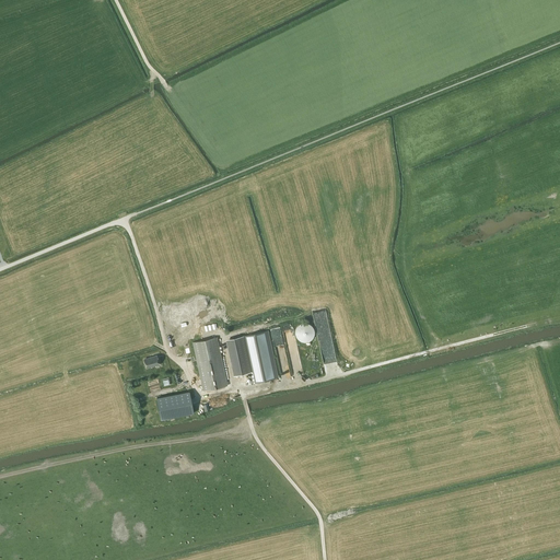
[(305,323),(303,323),(301,324),(300,324),(298,326),(296,326),(296,327),(295,329),(295,333),(295,335),(296,337),(296,338),(299,339),(300,340),(301,341),(303,341),(304,341),(306,341),(307,341),(310,340),(311,339),(312,338),(314,336),(314,335),(314,333),(314,330),(314,328),(313,327),(312,326),(310,324),(308,324),(306,323),(305,323)]
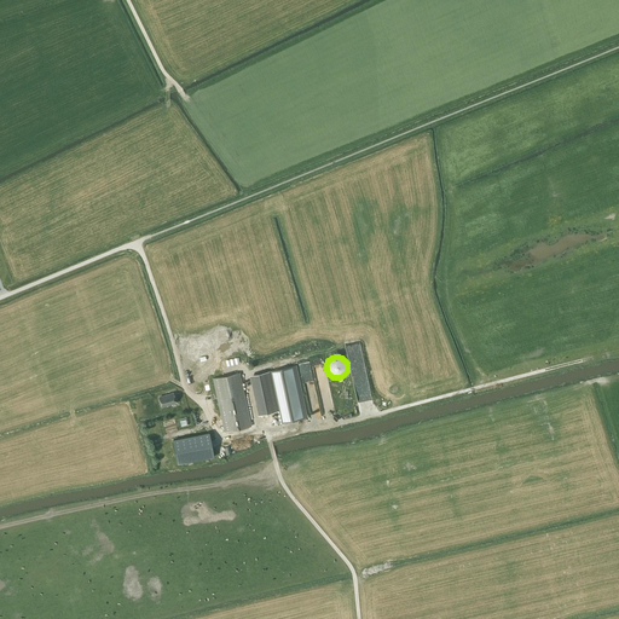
[(307,417),(295,365),(266,371),(253,374),(261,414),(275,411),(278,423),(307,417)]
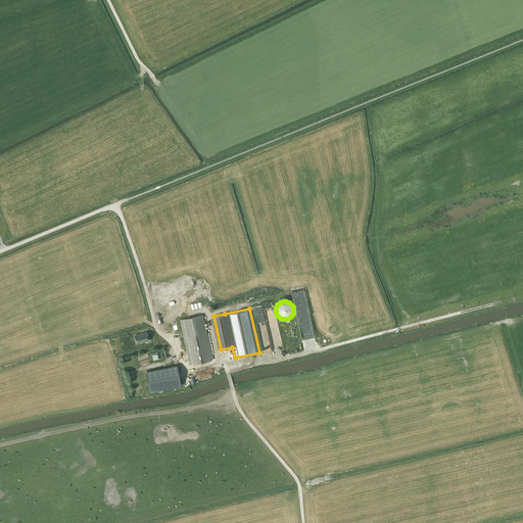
[(212,360),(202,315),(180,320),(190,365),(212,360)]
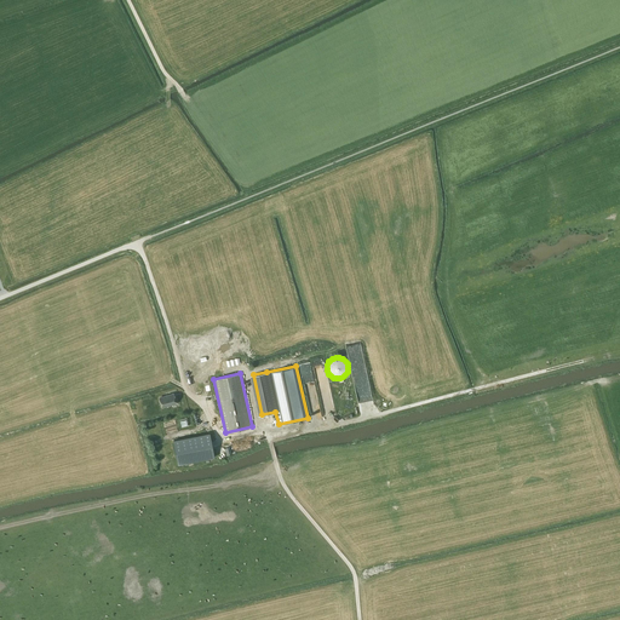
[(177,403),(173,394),(165,396),(159,399),(161,407),(167,405),(167,406),(177,403)]
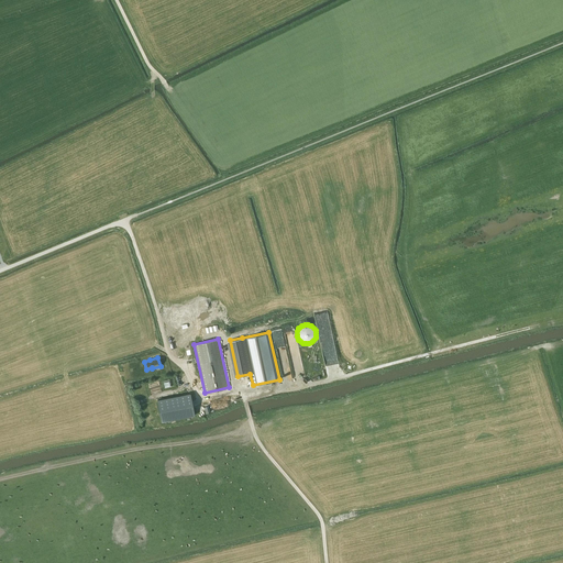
[(190,394),(157,400),(162,422),(195,415),(190,394)]
